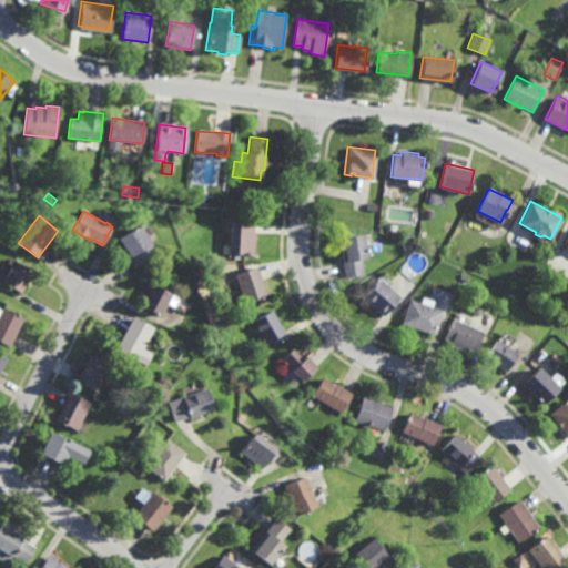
[(253,256),(229,255),(230,222),(253,223),(252,234),(254,234),(253,256)]
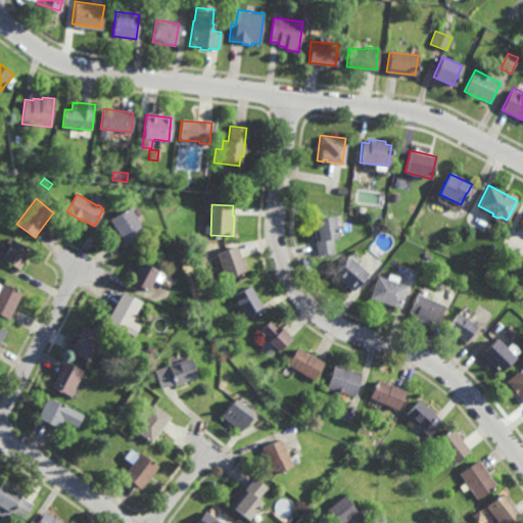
[(143,232),(127,243),(122,235),(121,236),(109,219),(128,207),(143,232)]
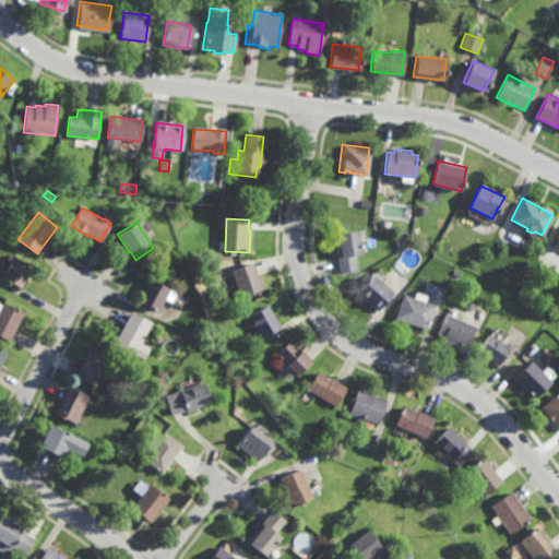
[(339,273),(332,235),(336,234),(356,230),(359,253),(354,254),(356,271),(339,273)]
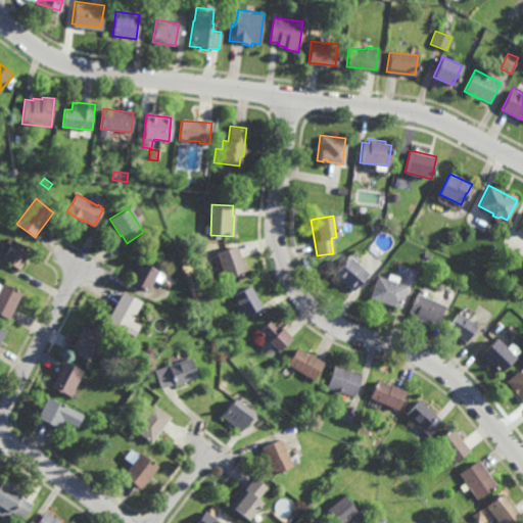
[(20,270),(2,258),(10,243),(8,242),(10,237),(32,250),(20,270)]
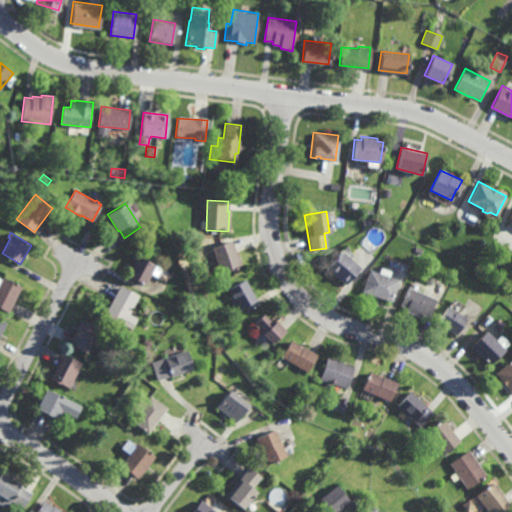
[(221,274),(212,248),(231,241),(240,267),(221,274)]
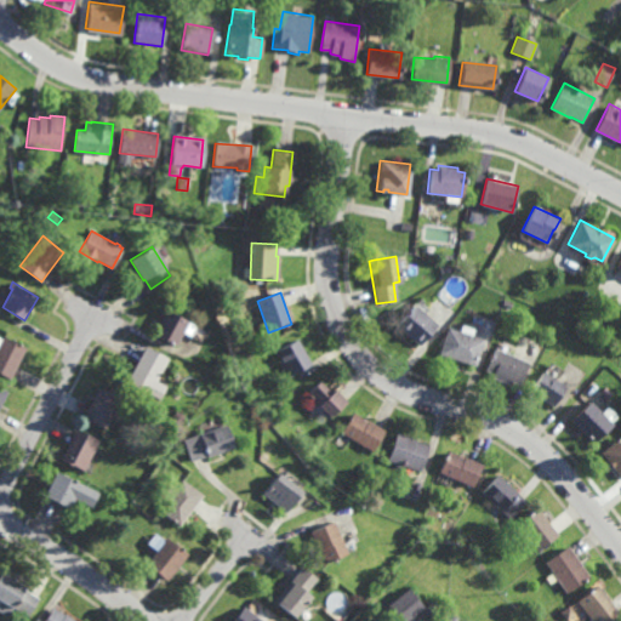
[(427,308),(422,313),(434,325),(417,345),(396,325),(412,305),(414,306),(419,300),(427,308)]
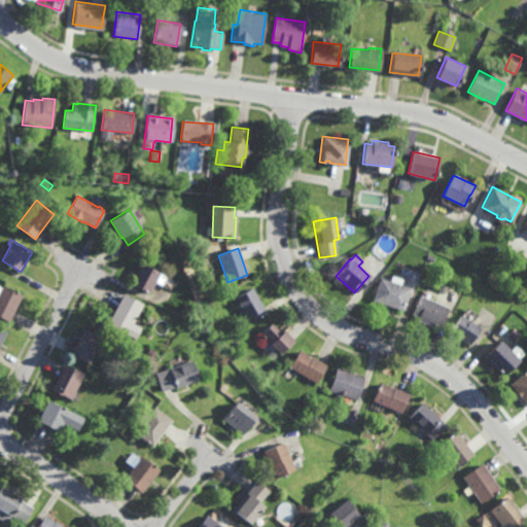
[(161,284),(154,281),(149,293),(130,283),(140,264),(165,276),(161,284)]
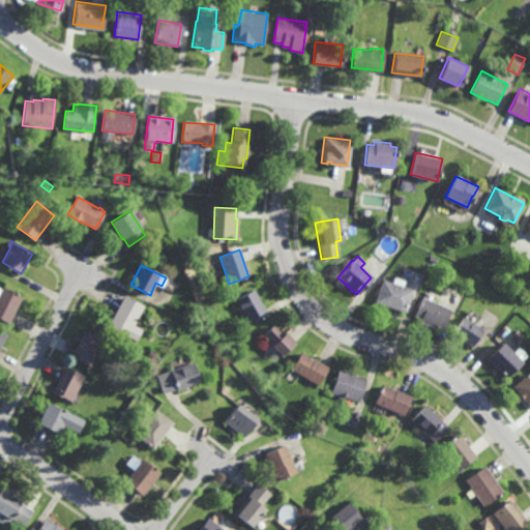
[(401,286),(411,289),(404,312),(373,302),(381,278),(390,283),(392,276),(403,281),(401,286)]
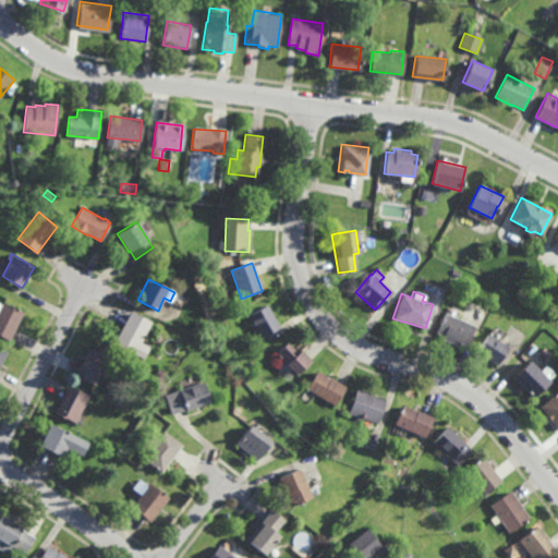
[(0,301),(3,303),(3,302),(24,312),(10,340),(0,335),(0,301)]
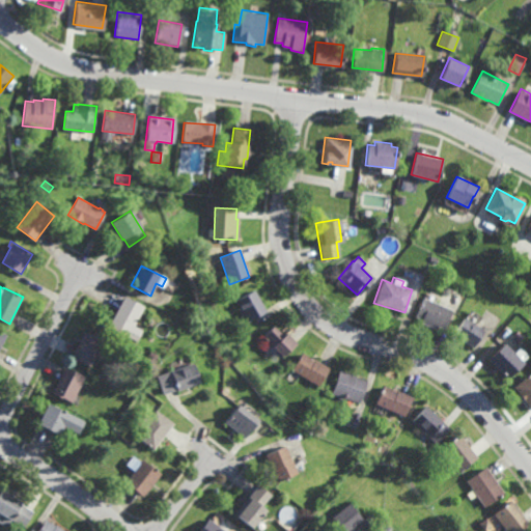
[(266,311),(249,320),(243,310),(241,311),(239,309),(242,308),(238,300),(254,290),(266,311)]
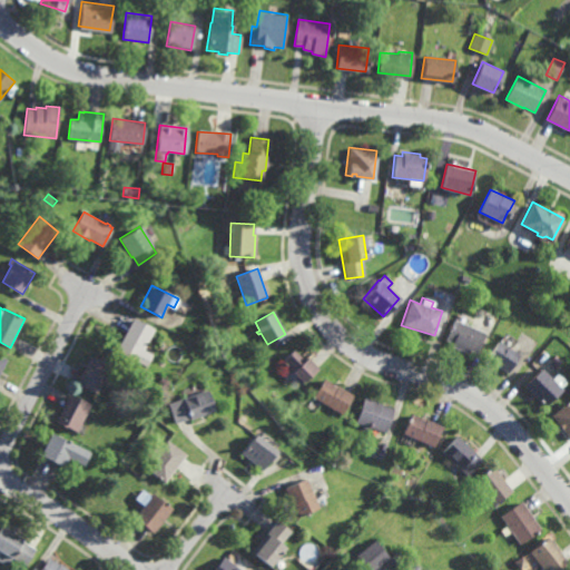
[(245,325),(242,316),(247,315),(251,323),(245,325)]
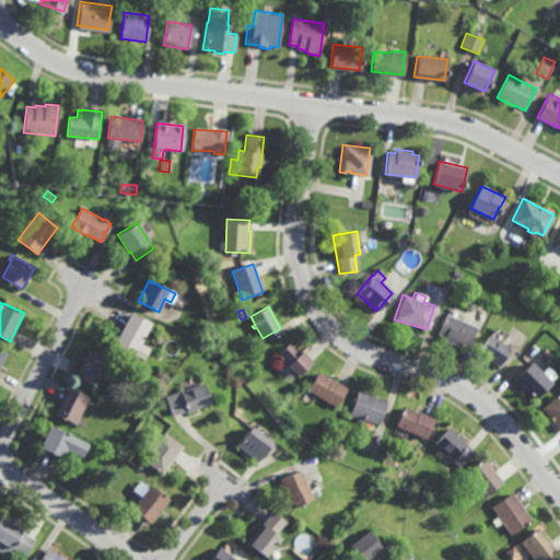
[(144,359),(115,343),(131,313),(152,324),(141,343),(150,348),(144,359)]
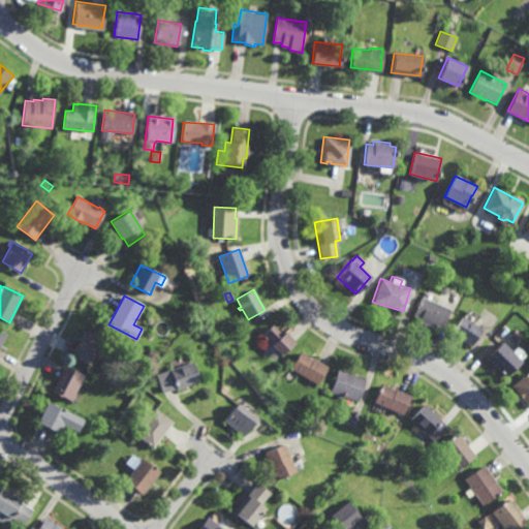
[(440,328),(434,324),(432,328),(416,321),(418,318),(412,316),(421,297),(448,308),(440,328)]
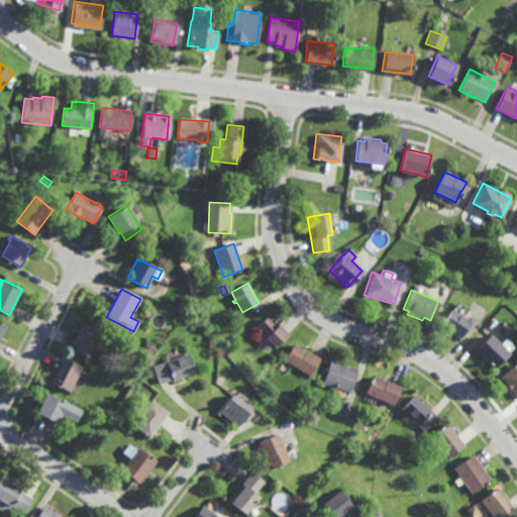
[(458,338),(439,325),(451,308),(471,321),(458,338)]
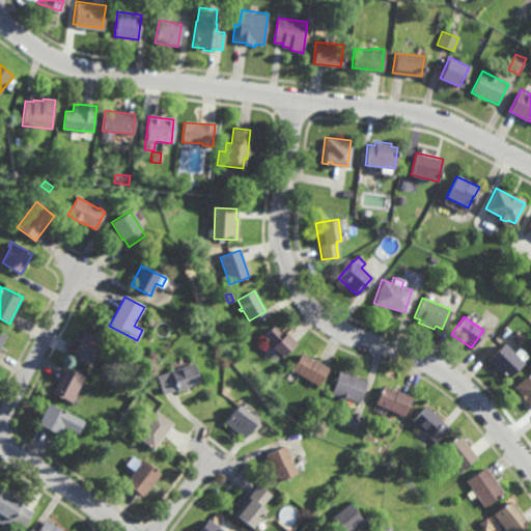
[(282,336),(285,333),(295,342),(280,356),(261,336),(273,326),(282,336)]
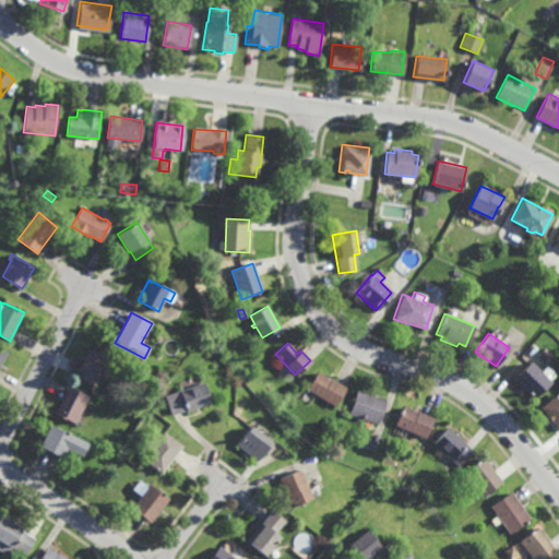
[(0,347),(9,352),(0,369),(0,347)]
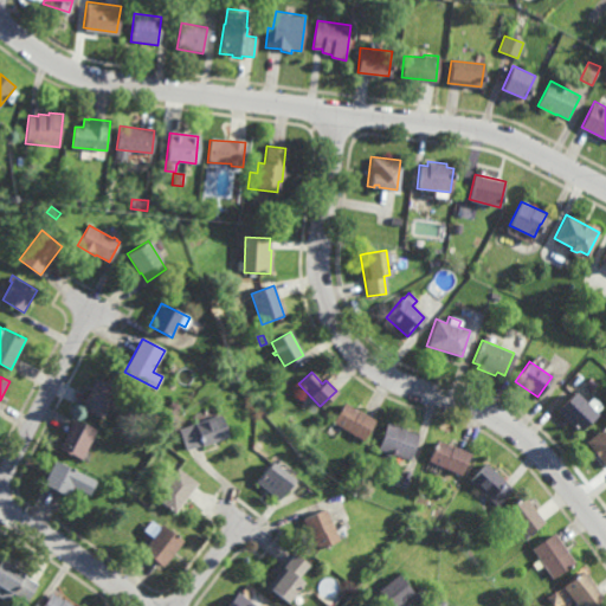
[(104,418),(82,407),(96,378),(118,389),(104,418)]
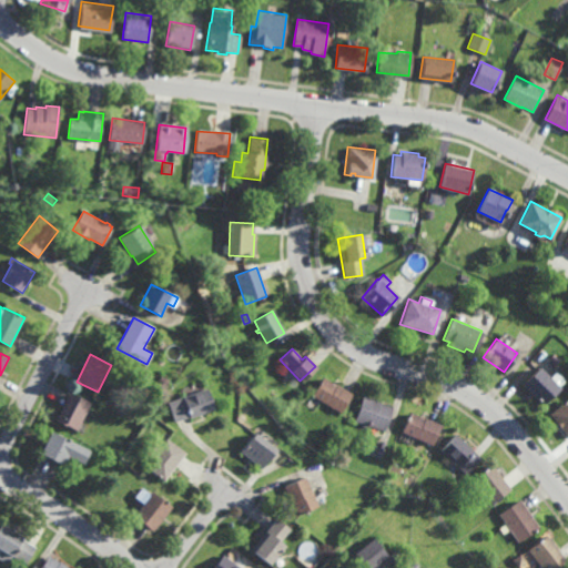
[(541,405),(520,384),(538,366),(559,387),(541,405)]
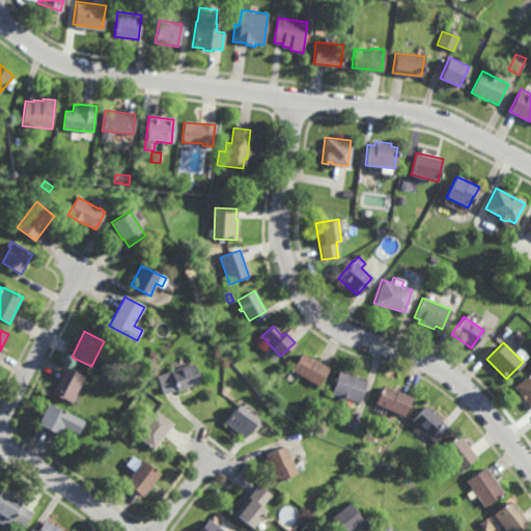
[(156,360),(148,357),(150,352),(158,356),(156,360)]
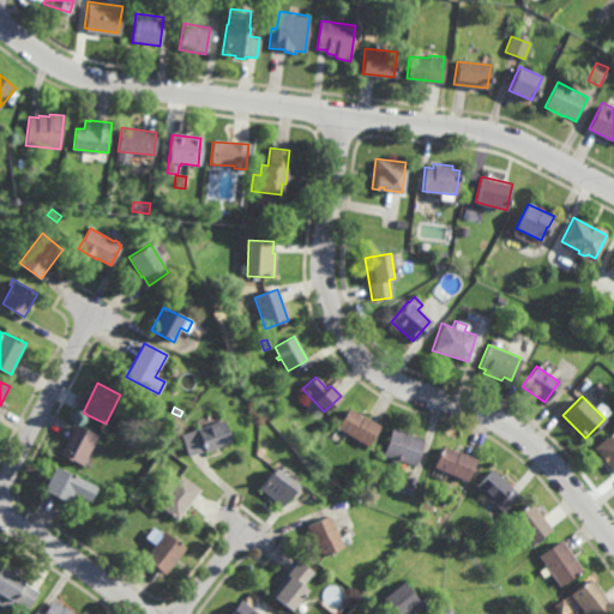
[(362,416),(362,415),(378,425),(365,445),(336,427),(348,408),(362,416)]
